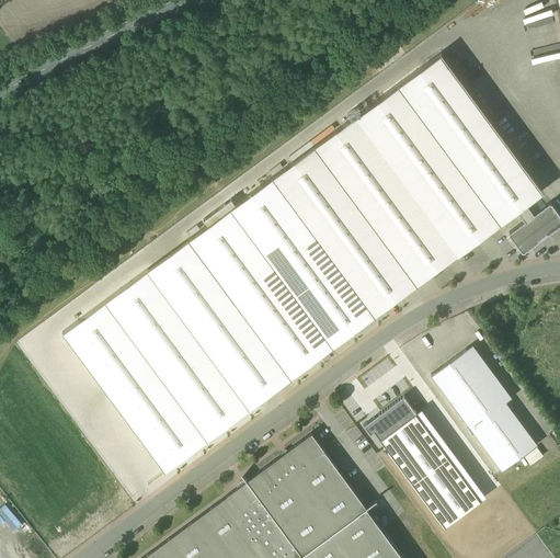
[(555,10),(543,12),(545,20),(557,16),(555,10)]
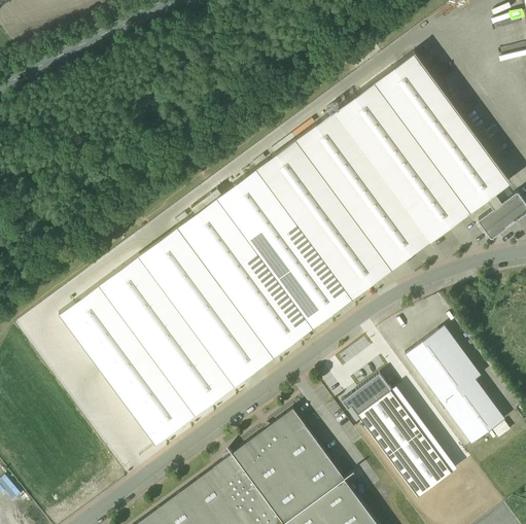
[(512,182),(415,53),(178,228),(274,357),(486,201),(495,194),(512,182)]
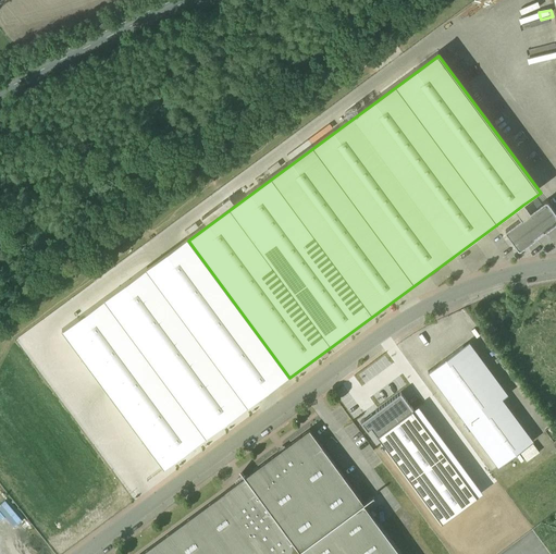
[(371,91),(398,74),(395,68),(367,85),(371,91)]
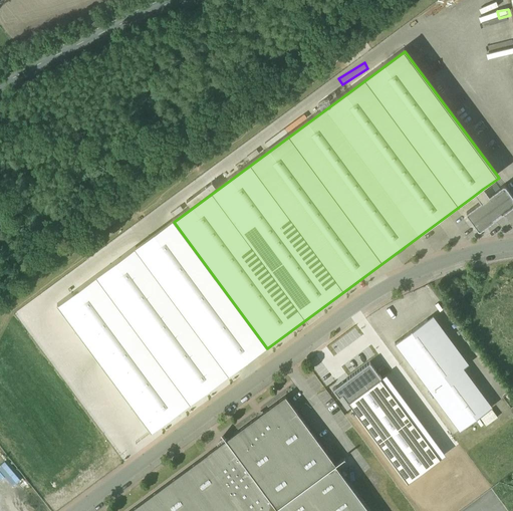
[(483,189),(474,196),(481,206),(468,216),(467,218),(479,234),(481,234),(512,210),(512,198),(506,189),(504,189),(490,199),(483,189)]
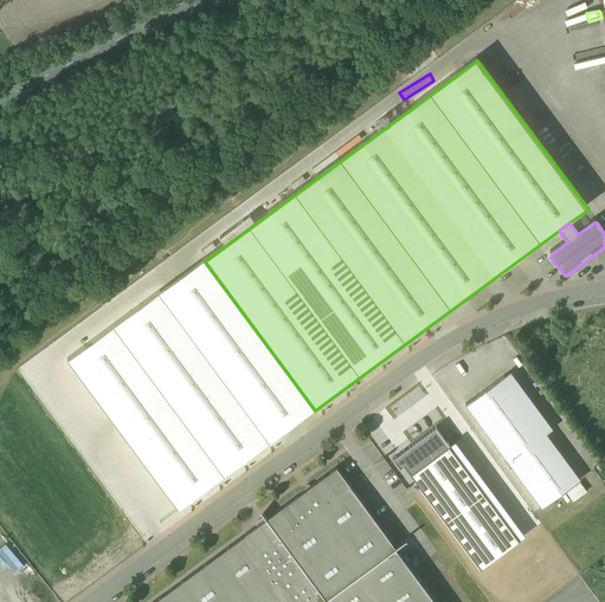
[(309,409),(275,363),(264,371),(298,418),(309,409)]
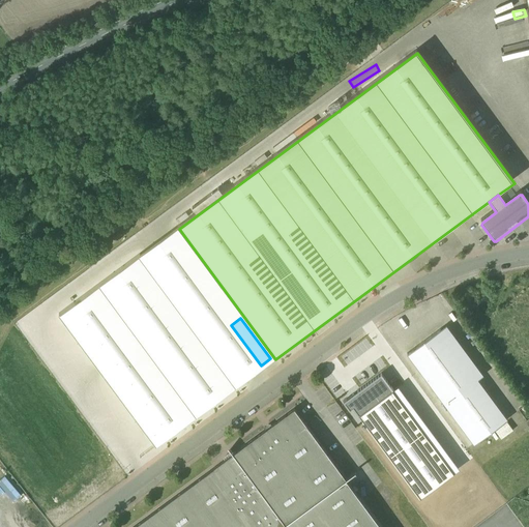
[(483,379),(447,329),(409,357),(475,447),(508,422),(479,382),(483,379)]
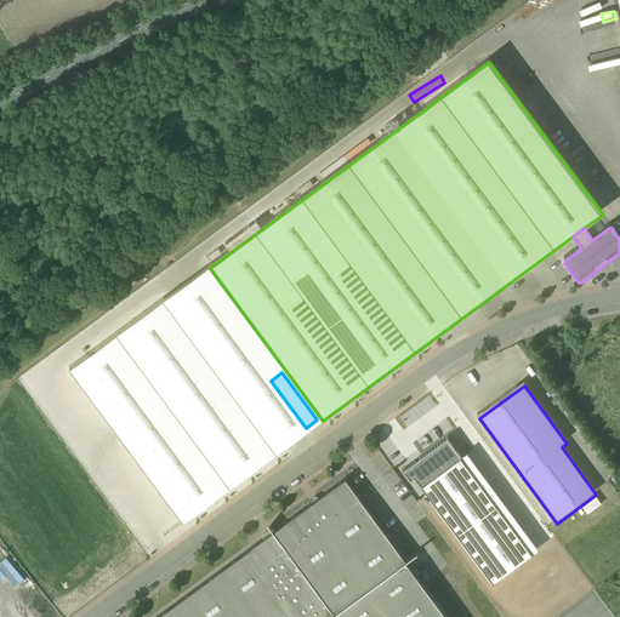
[(347,483),(252,552),(163,616),(445,616),(359,501),(360,501),(347,483)]
